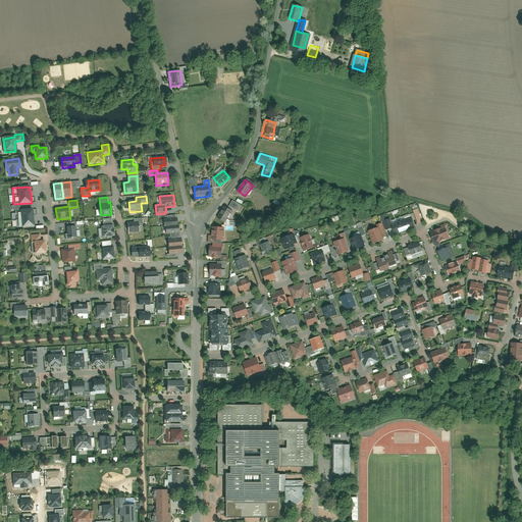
[(238,211),(241,205),(231,200),(228,206),(238,211)]
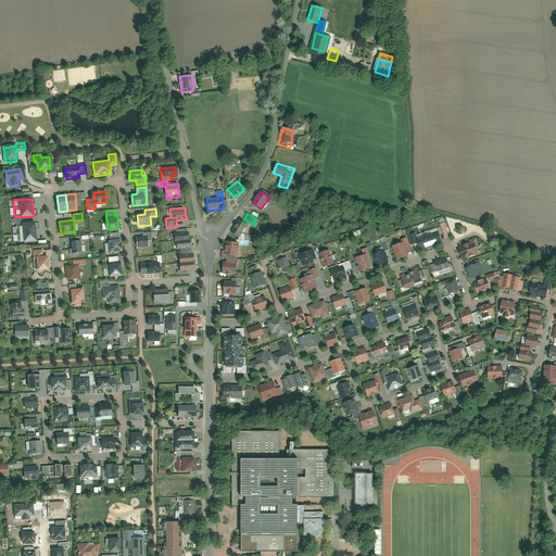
[(239,219),(232,232),(241,237),(249,225),(239,219)]
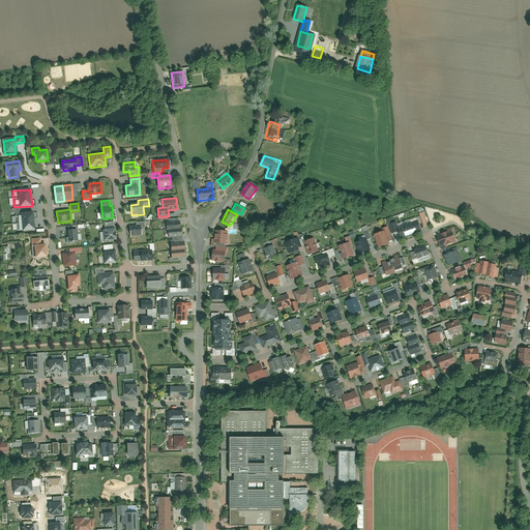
[(33,212),(16,214),(17,231),(35,229),(33,212)]
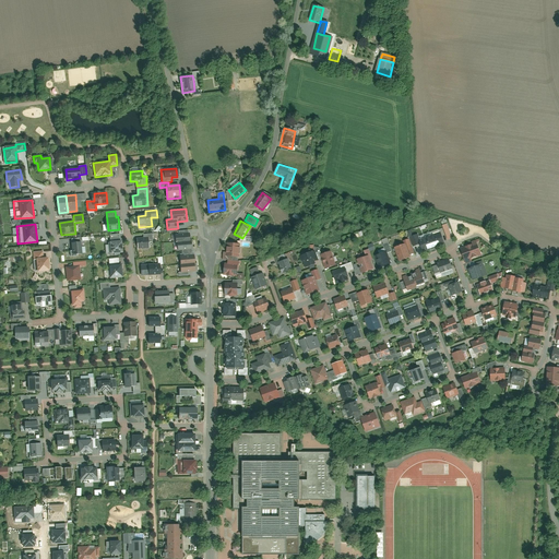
[(447,224),(442,225),(447,240),(452,238),(447,224)]
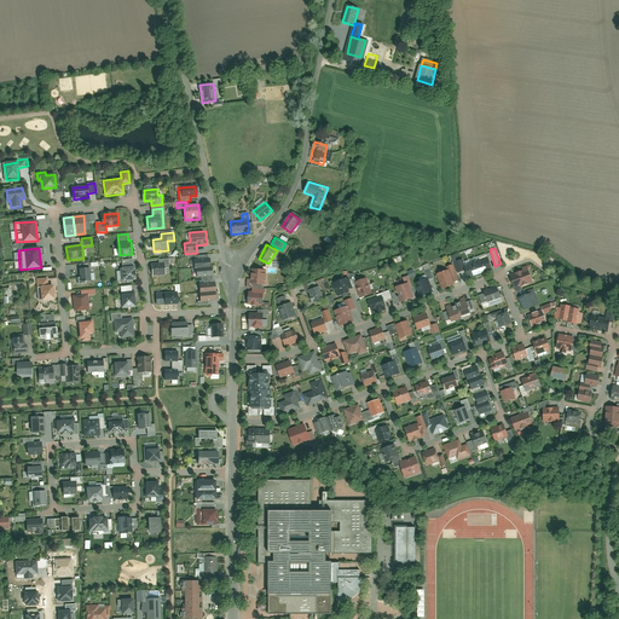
[(491,270),(486,256),(463,265),(462,259),(455,261),(455,264),(458,273),(466,271),(468,278),(491,270)]
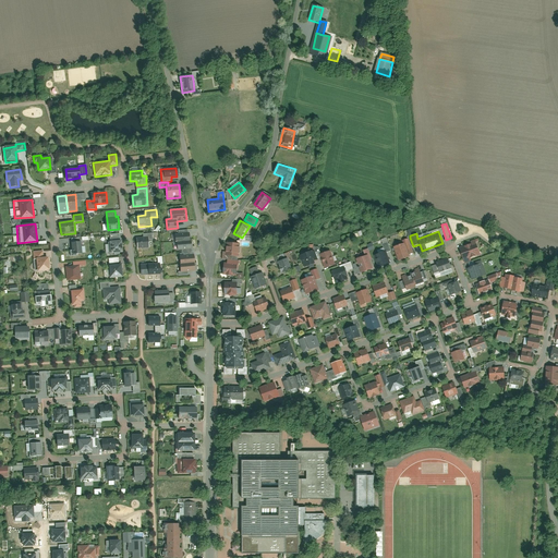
[(108,243),(110,255),(123,253),(121,241),(120,241),(119,233),(110,234),(111,242),(108,243)]
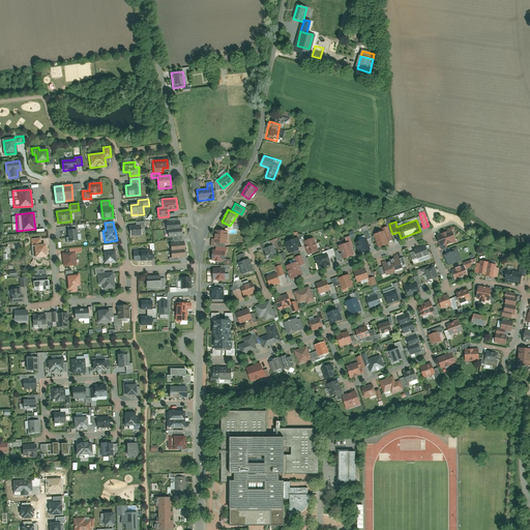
[(168,230),(168,237),(183,236),(182,228),(180,228),(179,222),(165,223),(166,230),(168,230)]
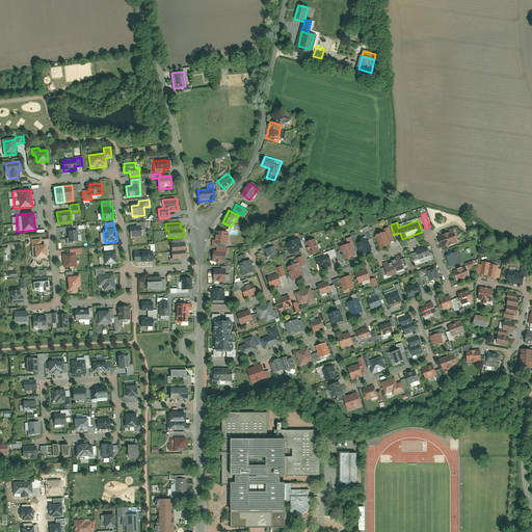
[(69,232),(68,232),(69,244),(78,243),(77,227),(69,228),(69,232)]
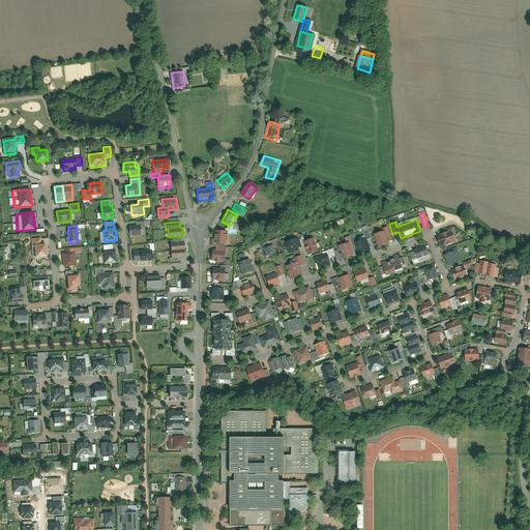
[(131,226),(133,236),(142,235),(141,226),(131,226)]
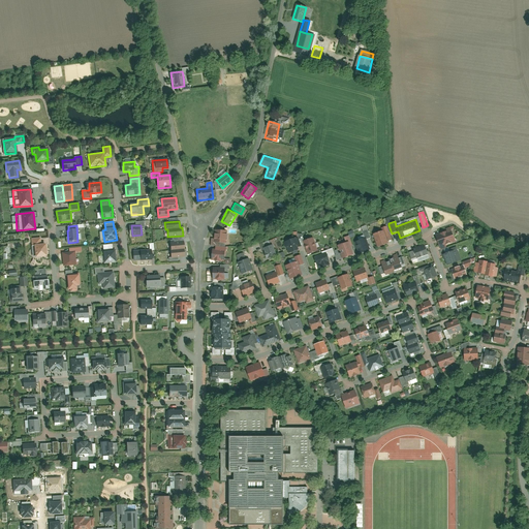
[(383,231),(373,235),(377,247),(387,244),(386,242),(394,240),(392,234),(389,225),(382,227),(383,231)]
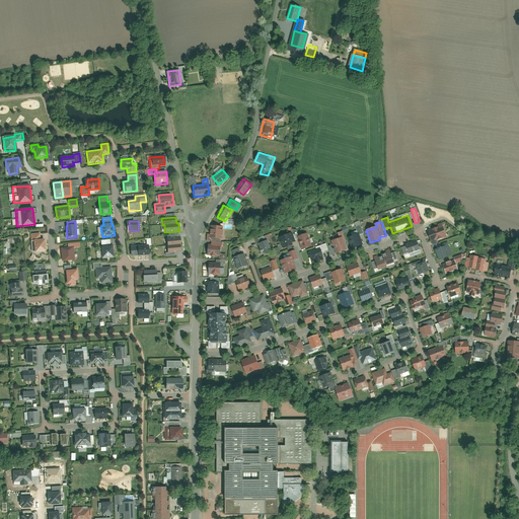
[(358,233),(348,237),(352,248),(362,245),(359,235),(363,234),(360,225),(355,227),(358,233)]
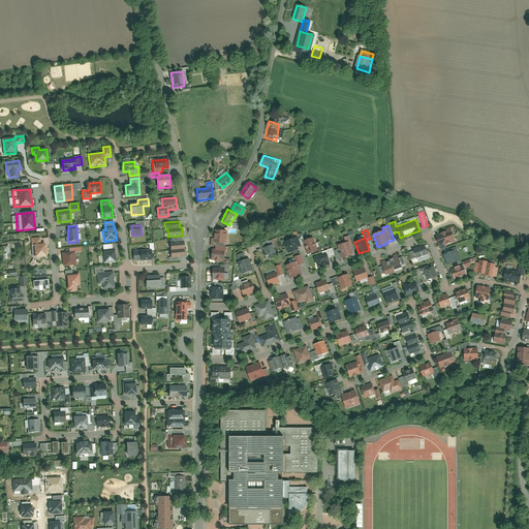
[(438,235),(442,246),(456,242),(452,229),(438,235)]
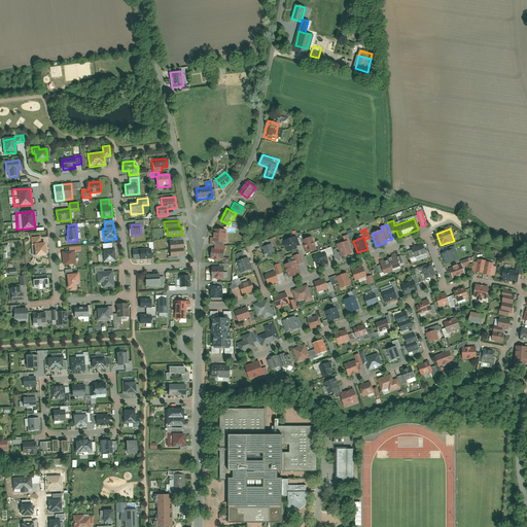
[(225,242),(226,230),(213,230),(213,242),(225,242)]
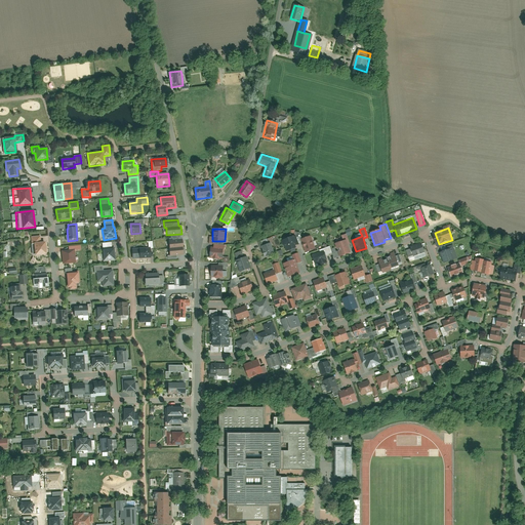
[(342,241),(334,244),(339,257),(351,253),(348,244),(350,243),(346,234),(340,236),(342,241)]
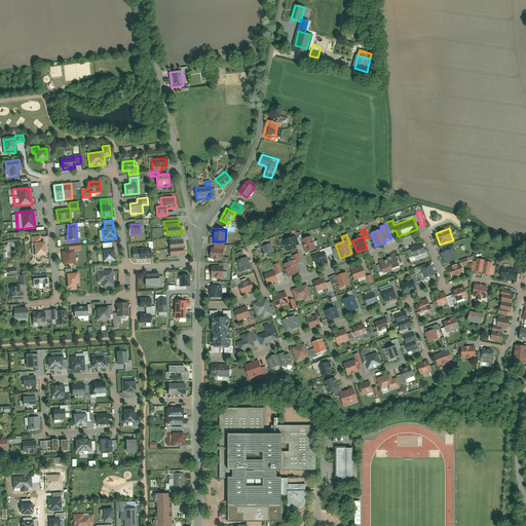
[(40,237),(31,238),(31,246),(33,246),(34,256),(45,256),(45,243),(40,243),(40,237)]
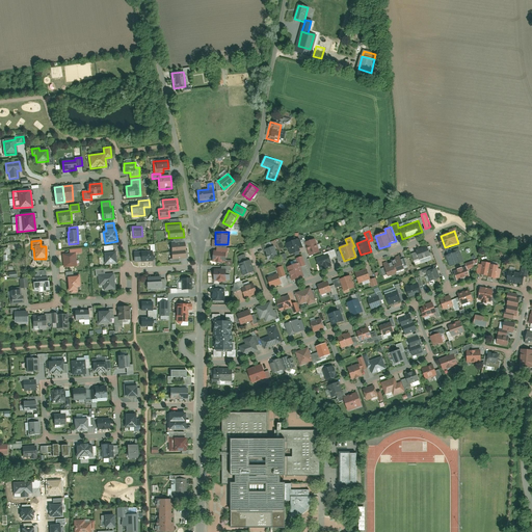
[(287,243),(291,254),(300,250),(296,240),(287,243)]
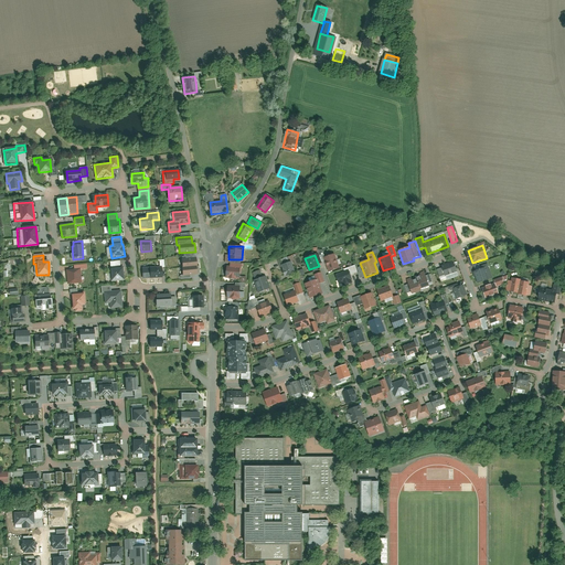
[(332,255),(324,257),(329,272),(337,269),(332,255)]
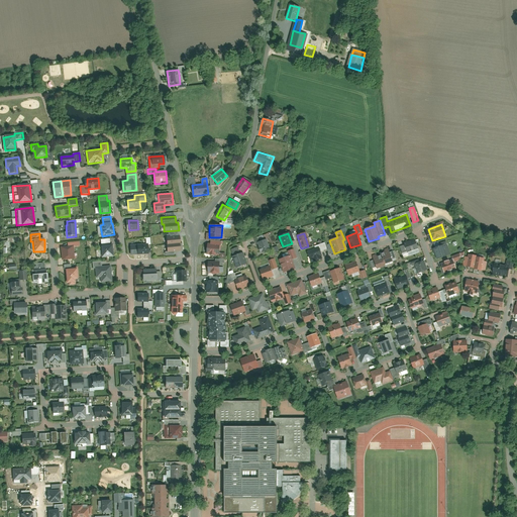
[(168,244),(180,243),(179,236),(167,237),(168,244)]
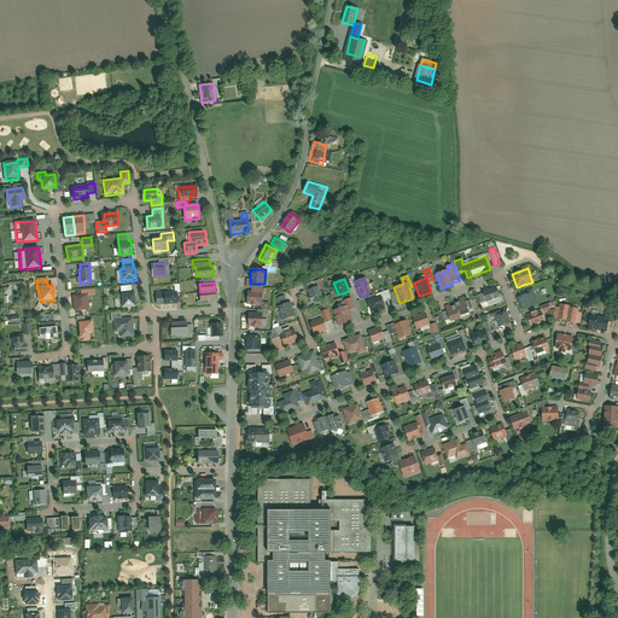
[(322,299),(319,289),(315,289),(313,283),(305,285),(312,303),(322,299)]
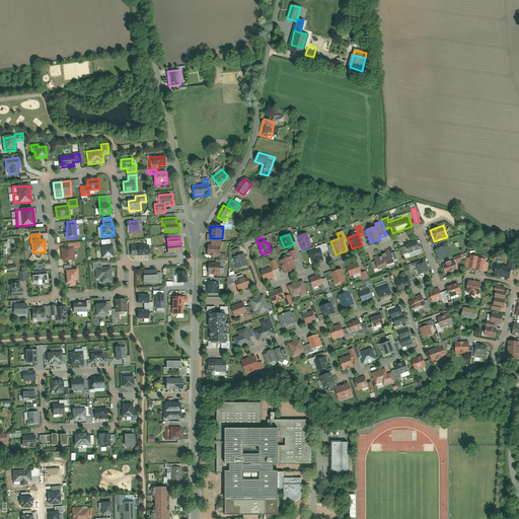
[(406,244),(411,253),(420,250),(417,240),(406,244)]
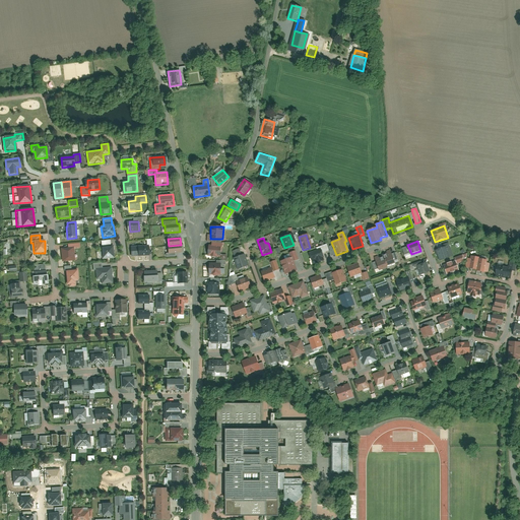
[(222,257),(223,244),(211,243),(211,246),(208,246),(208,256),(222,257)]
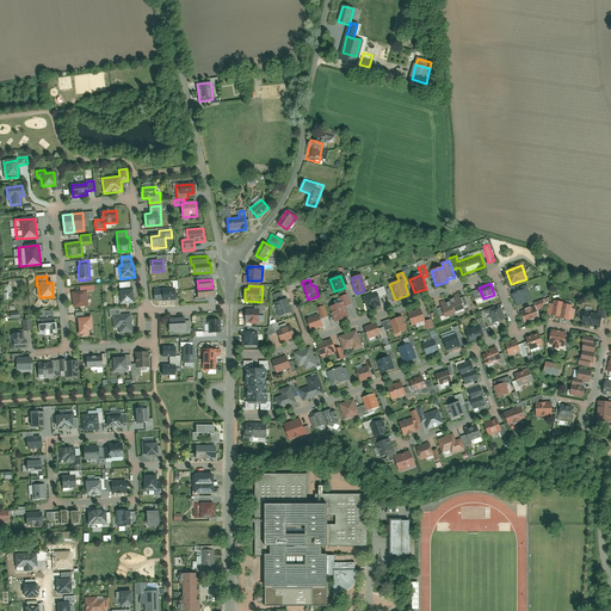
[(198,297),(213,296),(213,288),(198,289),(198,297)]
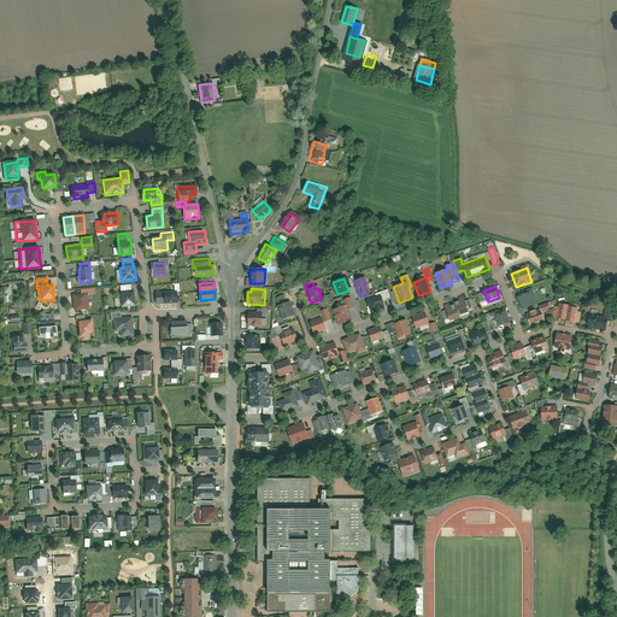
[(119,293),(121,307),(135,306),(133,292),(119,293)]
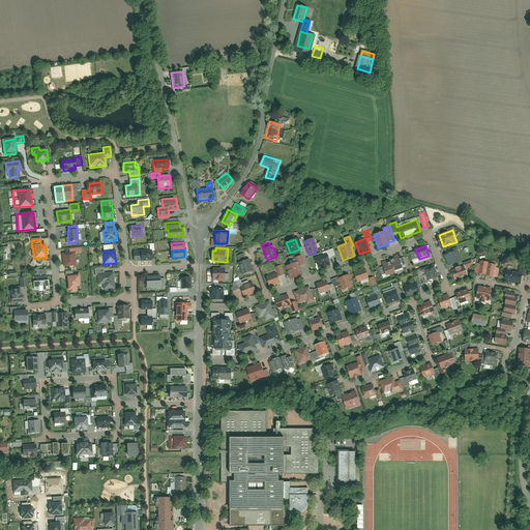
[(152,251),(134,252),(135,261),(152,259),(152,251)]
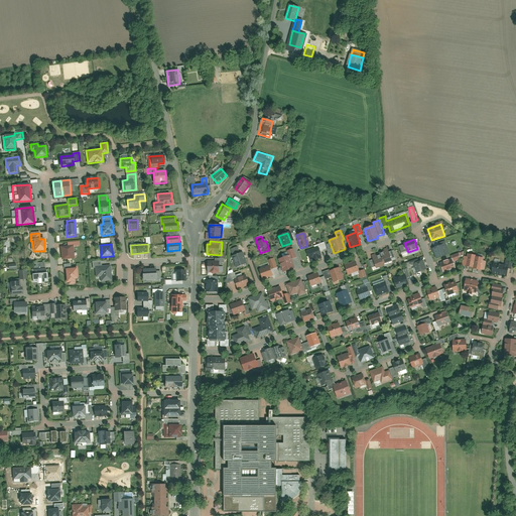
[(74,246),(60,247),(61,260),(75,259),(74,246)]
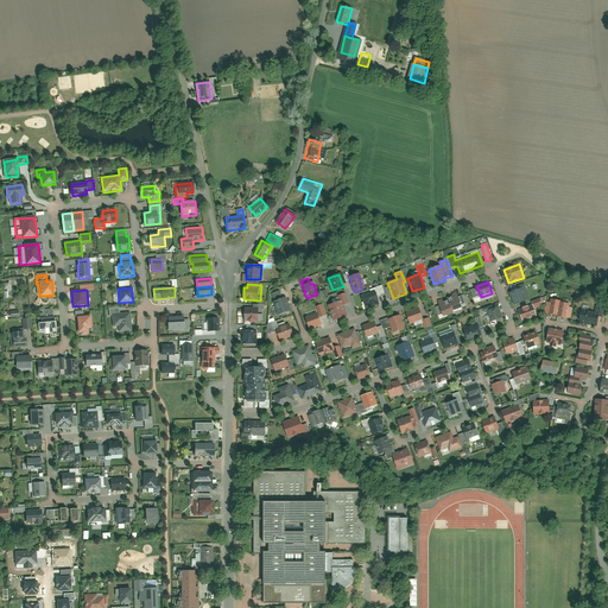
[(361,295),(366,308),(379,303),(374,290),(361,295)]
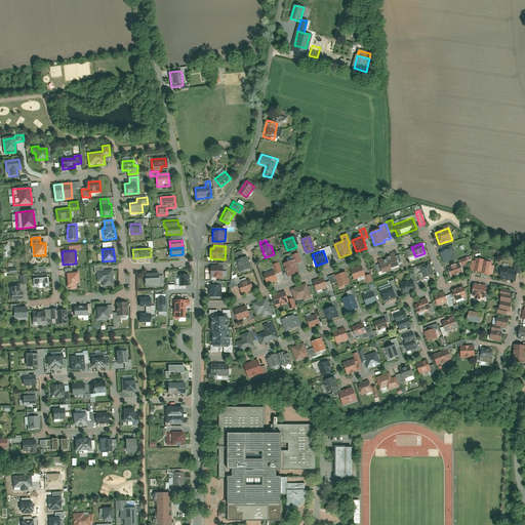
[(448,250),(440,253),(443,264),(452,260),(448,250)]
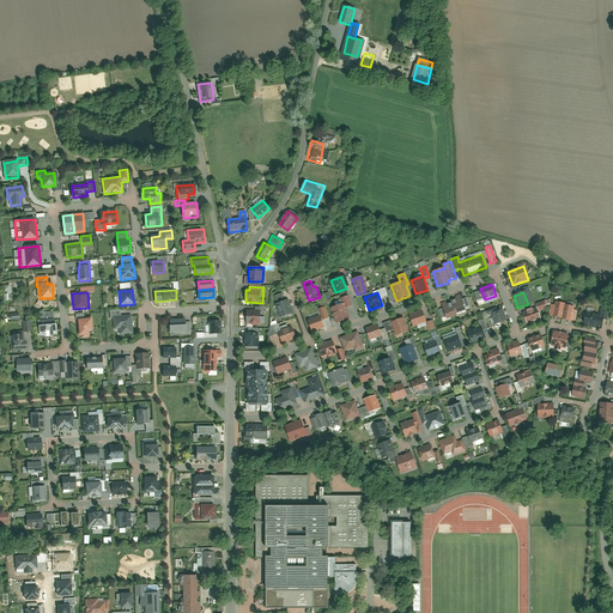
[(291,314),(284,293),(274,296),(283,317),(291,314)]
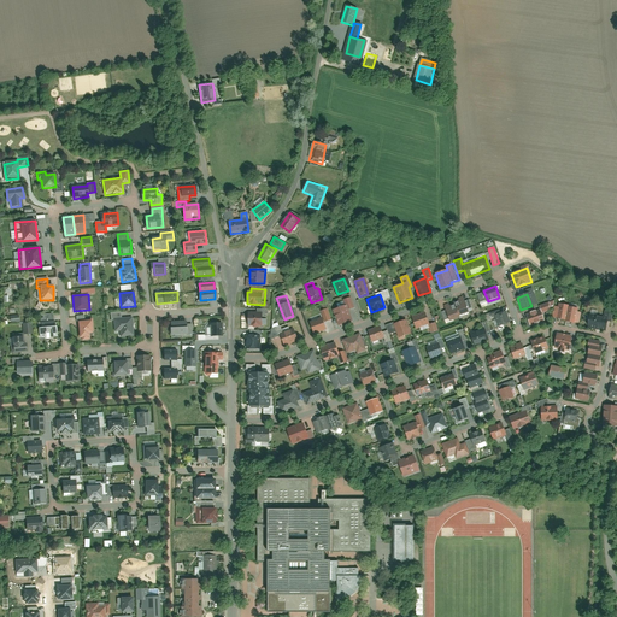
[(346,306),(333,311),(338,325),(352,321),(348,310),(356,307),(351,297),(344,300),(346,306)]
